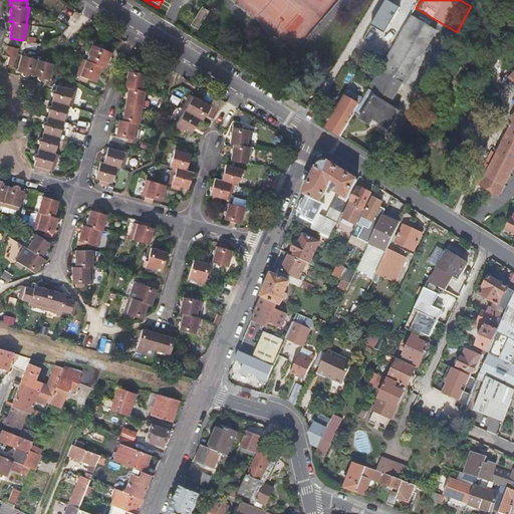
[(190,25),(197,30),(209,12),(201,8),(190,25)]
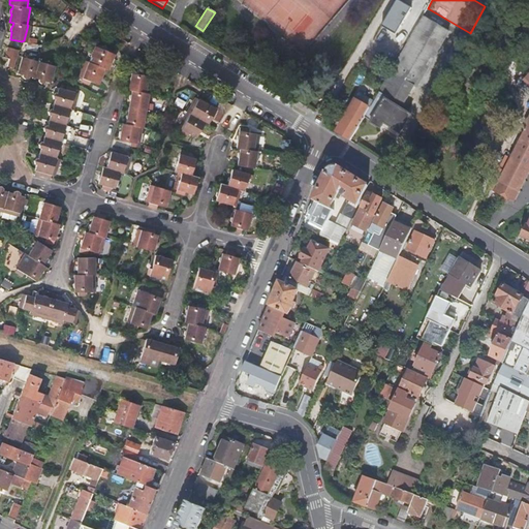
[(437,75),(444,80),(470,33),(428,8),(423,17),(445,29),(459,36),(437,75)]
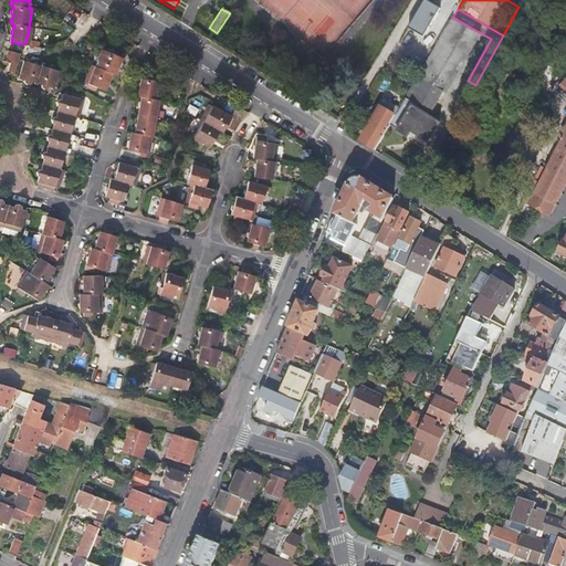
[(452,18),(420,74),(418,77),(441,91),(477,31),(452,18)]
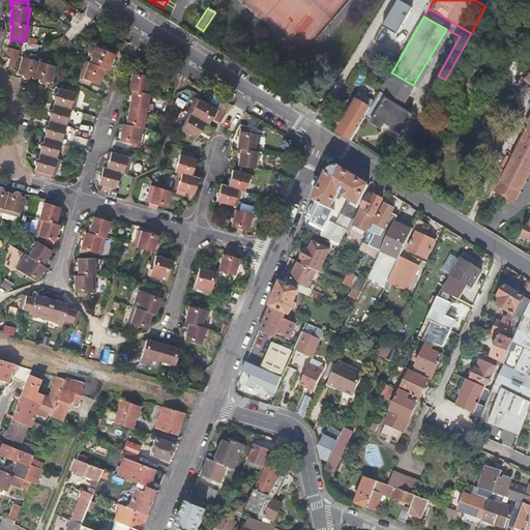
[(116,52),(96,45),(89,62),(86,61),(80,78),(83,79),(82,82),(89,85),(91,82),(98,85),(101,78),(104,77),(105,75),(104,72),(106,69),(109,70),(111,63),(113,62),(114,59),(114,57),(116,52)]
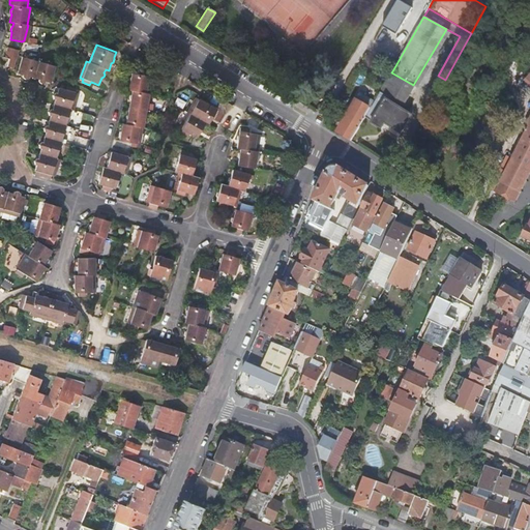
[(11,68),(13,68),(19,51),(17,50),(8,48),(4,58),(9,59),(7,64),(8,64),(10,67),(11,68)]
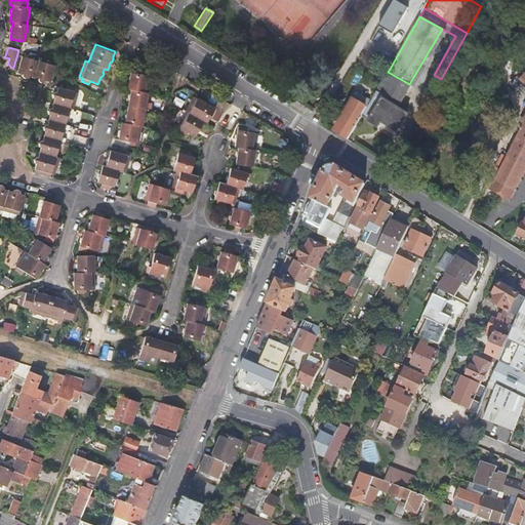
[(55,66),(23,56),(17,73),(25,75),(25,78),(28,78),(29,76),(38,79),(38,80),(41,83),(42,80),(50,82),(55,66)]
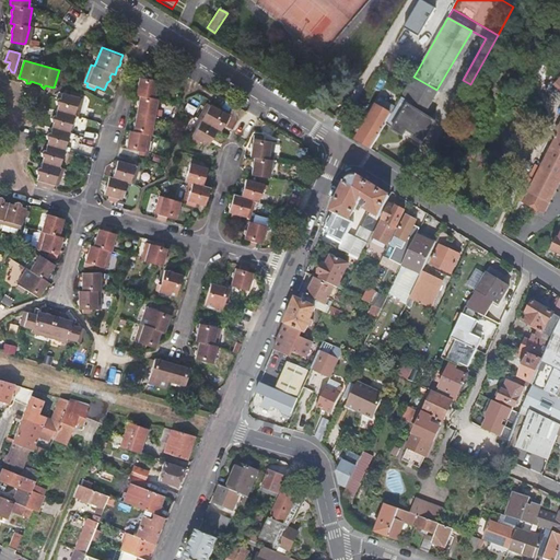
[(150,76),(140,73),(139,80),(137,82),(137,86),(138,88),(136,95),(140,96),(140,100),(138,101),(137,105),(138,106),(136,121),(133,123),(132,126),(133,127),(133,131),(129,130),(128,139),(127,140),(126,143),(127,144),(127,149),(139,151),(139,154),(147,156),(161,81),(149,79),(150,76)]
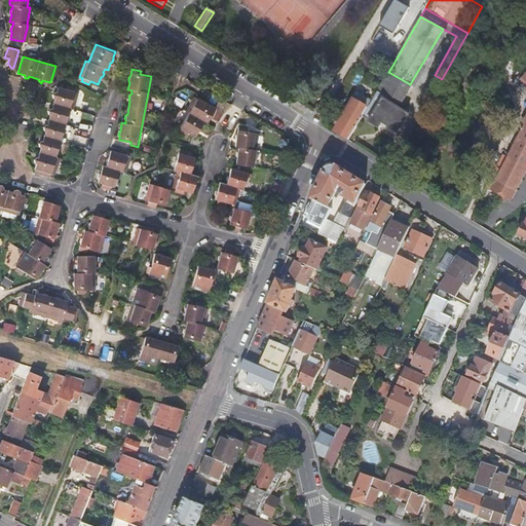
[(372,101),(364,113),(371,117),(382,99),(397,107),(410,84),(388,72),(372,101)]
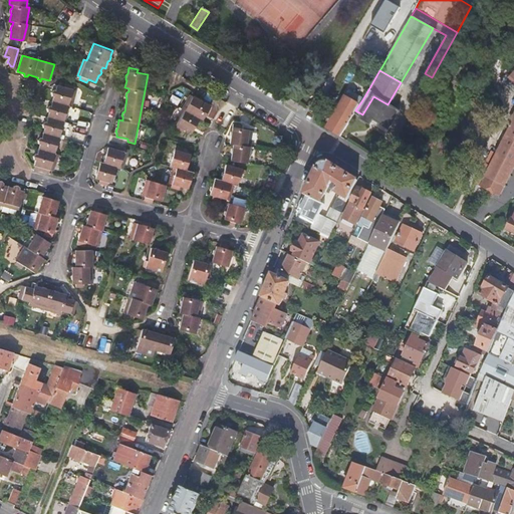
[(42,124),(43,129),(44,129),(41,142),(37,141),(38,144),(39,145),(36,157),(34,157),(33,157),(34,160),(35,160),(34,166),(42,168),(41,171),(49,174),(50,170),(53,171),(58,155),(55,154),(68,106),(71,107),(76,91),(73,90),(74,86),(66,84),(65,87),(57,85),(54,93),(51,92),(52,96),(53,96),(50,109),(47,109),(47,112),(49,112),(45,125),(42,124)]
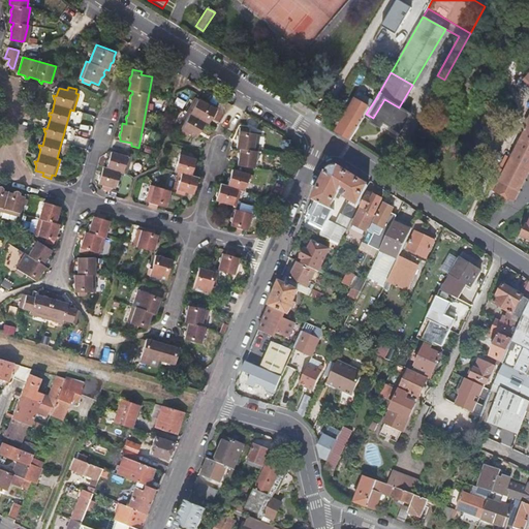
[(338,133),(350,141),(366,114),(374,101),(358,93),(341,123),(343,124),(338,133)]
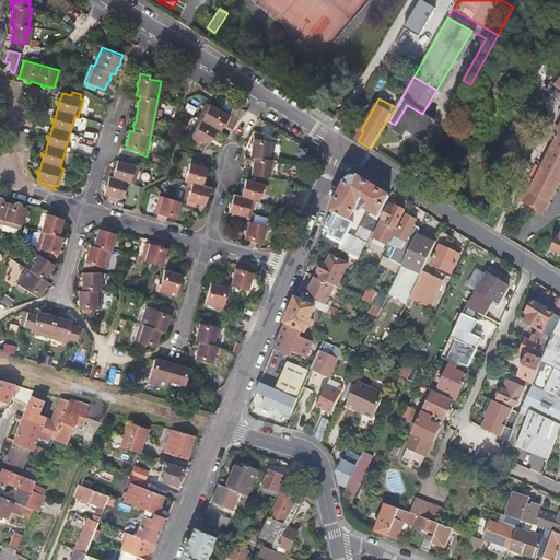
[(207,104),(201,113),(189,135),(197,139),(208,146),(212,139),(213,138),(216,135),(216,133),(218,130),(220,132),(224,125),(226,125),(229,121),(228,119),(230,116),(207,104)]
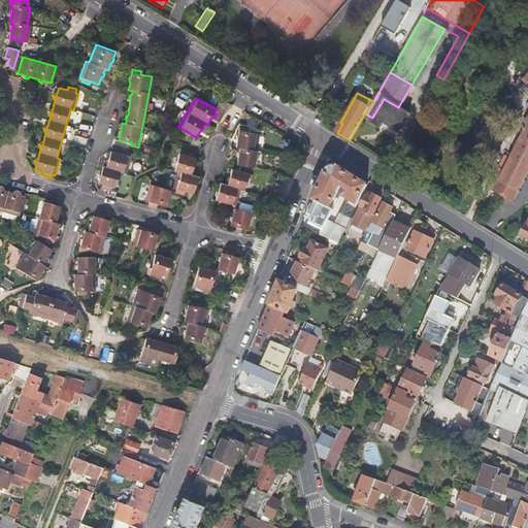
[(384,99),(372,118),(370,122),(380,128),(381,126),(397,136),(409,114),(398,107),(384,99)]
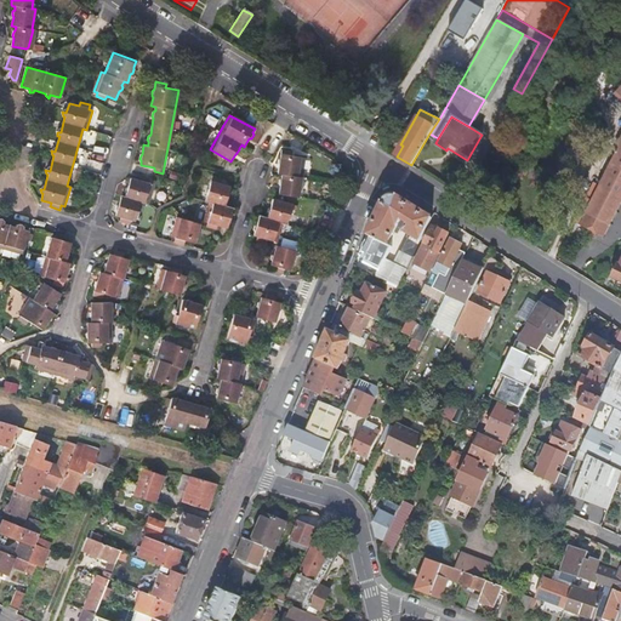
[(575,222),(604,237),(620,201),(620,138),(615,151),(616,152),(616,153),(617,153),(592,201),(586,199),(575,222)]
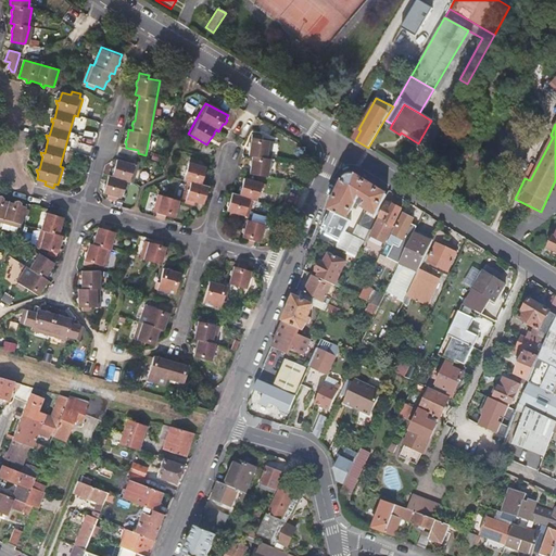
[(262,136),(252,135),(251,141),(250,142),(249,147),(250,148),(249,155),(252,156),(252,161),(250,161),(250,165),(251,166),(250,174),(267,177),(273,141),(261,139),(262,136)]
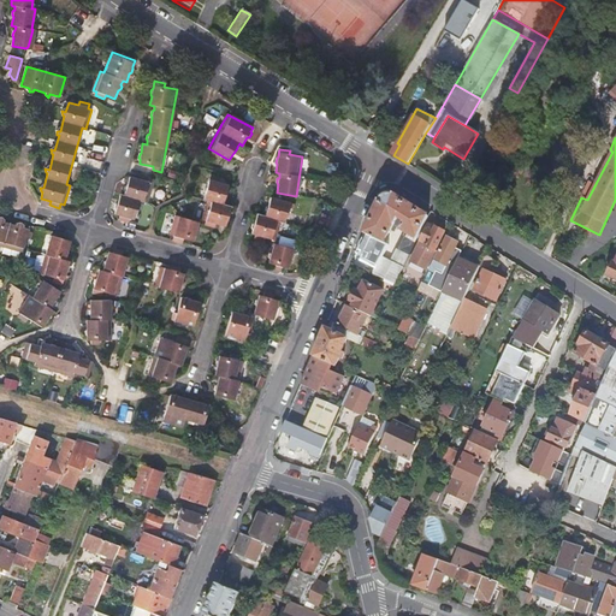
[(240,167),(213,160),(208,178),(227,184),(231,172),(237,173),(240,167)]
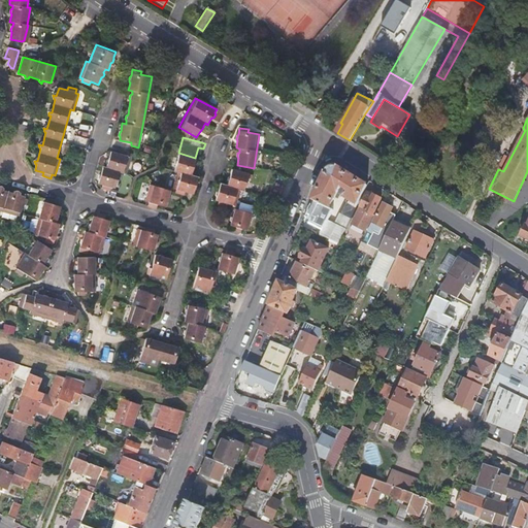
[(98,184),(103,186),(111,188),(114,189),(120,171),(126,173),(132,154),(124,152),(123,155),(111,152),(109,159),(107,160),(106,163),(107,164),(106,168),(103,167),(100,174),(99,175),(98,178),(99,180),(98,184)]
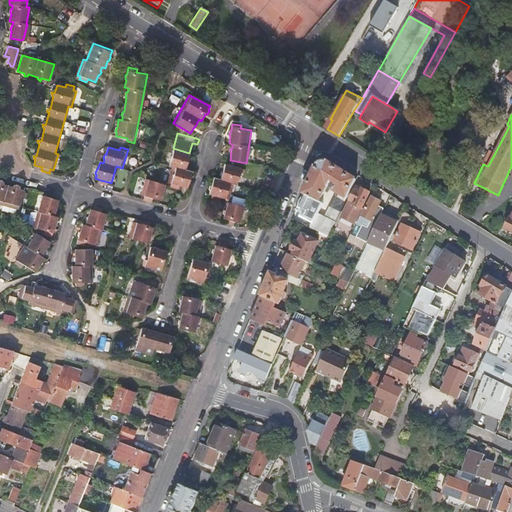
[(190,154),(174,150),(169,166),(172,166),(168,183),(171,183),(170,187),(179,189),(179,186),(187,188),(188,185),(189,184),(191,181),(189,179),(192,172),(185,170),(186,167),(188,166),(189,163),(188,161),(190,154)]
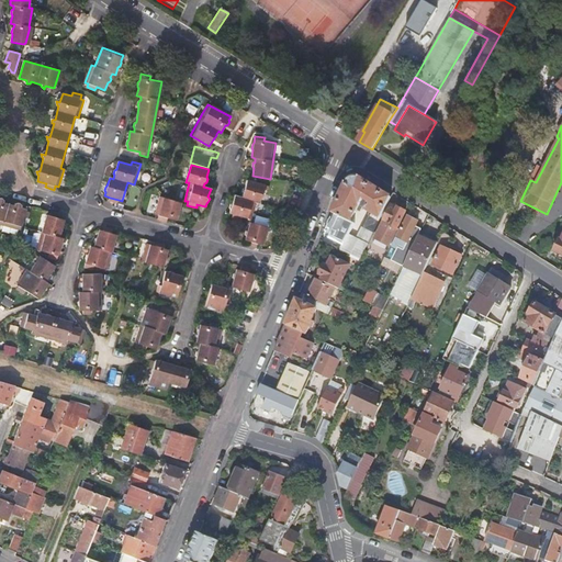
[(381,218),(391,198),(361,179),(351,180),(345,186),(325,232),(327,232),(328,227),(333,229),(326,243),(359,259),(379,222),(369,215),(357,239),(348,235),(353,224),(350,222),(360,206),(381,218)]
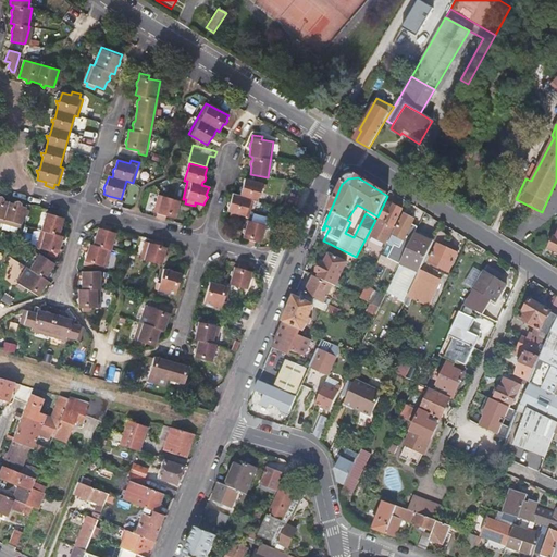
[(262,184),(245,178),(243,186),(242,187),(239,192),(240,193),(239,196),(233,194),(231,201),(229,203),(227,206),(229,208),(227,211),(231,212),(230,217),(239,219),(240,215),(248,218),(254,200),(258,201),(262,184)]
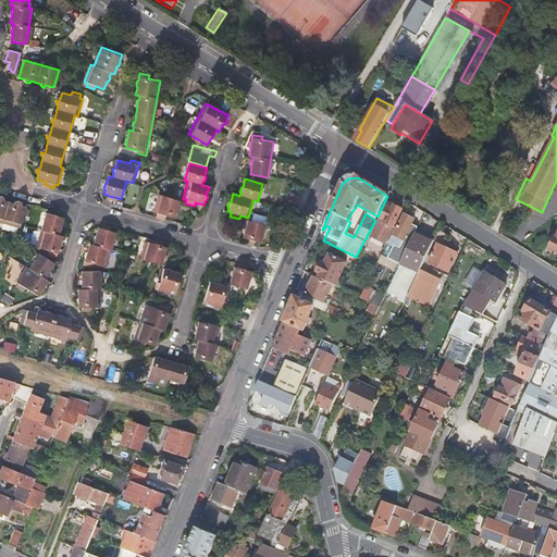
[(174,219),(176,214),(177,214),(178,210),(177,209),(180,201),(173,199),(159,195),(153,212),(157,213),(157,218),(165,220),(166,217),(174,219)]
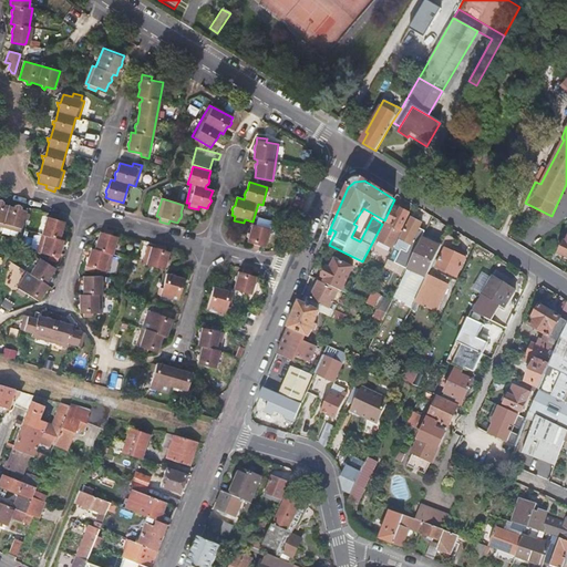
[(19,204),(14,205),(14,207),(3,204),(3,203),(0,199),(0,200),(0,226),(20,232),(24,218),(28,219),(29,214),(26,213),(27,210),(18,208),(19,204)]
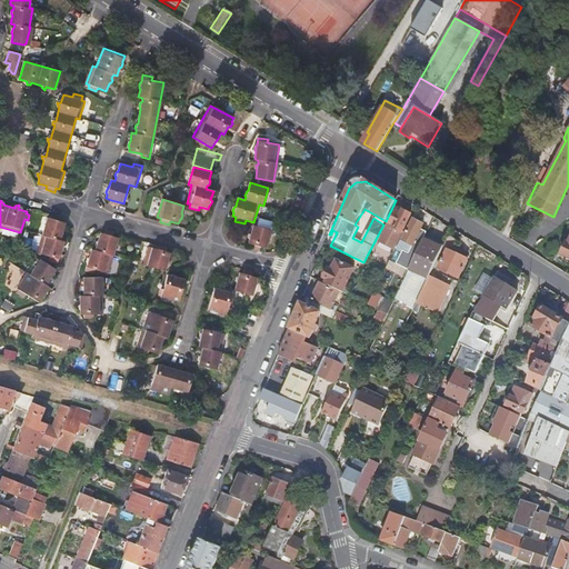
[(402,232),(410,215),(397,208),(388,223),(402,232)]
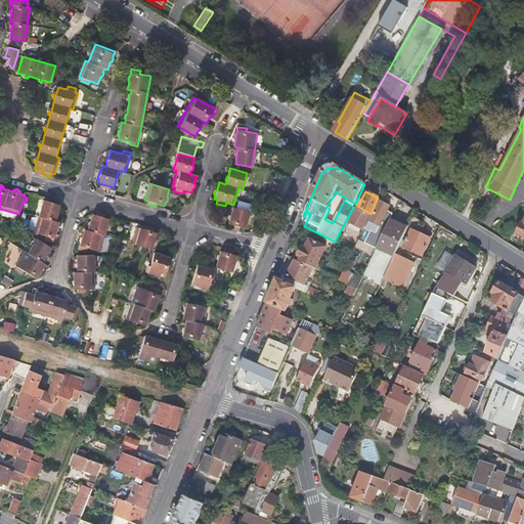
[(59,205),(43,200),(34,232),(46,235),(45,239),(53,242),(55,235),(56,234),(57,231),(56,229),(58,222),(55,221),(56,218),(57,217),(58,214),(57,212),(59,205)]
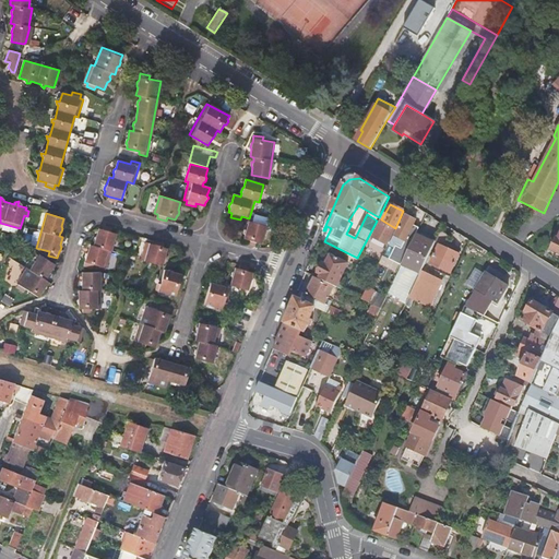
[(411,232),(417,218),(406,213),(392,241),(403,247),(407,239),(411,241),(415,234),(411,232)]
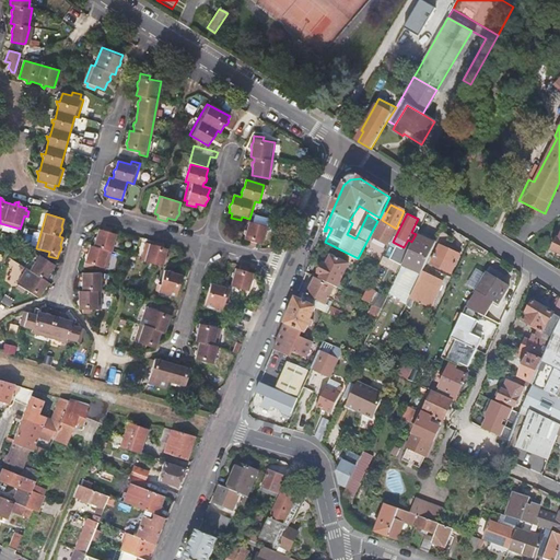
[(247,241),(256,243),(261,244),(267,226),(249,221),(247,229),(246,230),(244,234),(245,236),(244,240),(247,241)]
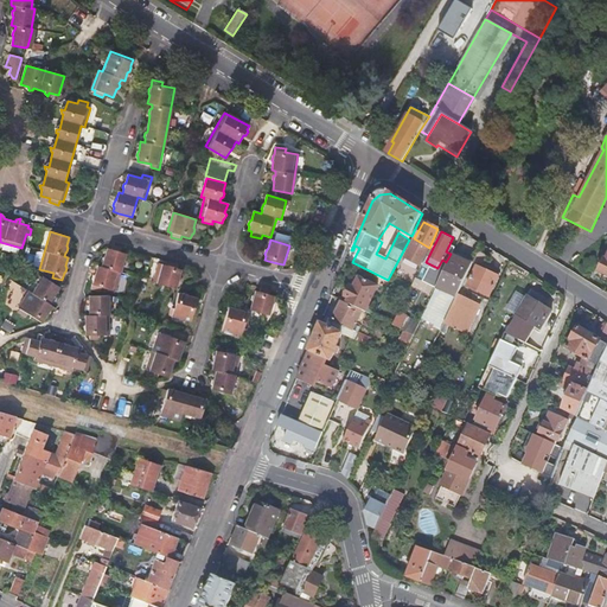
[(102,267),(98,266),(95,274),(94,275),(93,280),(93,281),(91,288),(101,292),(102,287),(115,291),(126,254),(121,251),(112,249),(107,248),(106,256),(103,257),(102,262),(102,263),(102,267)]
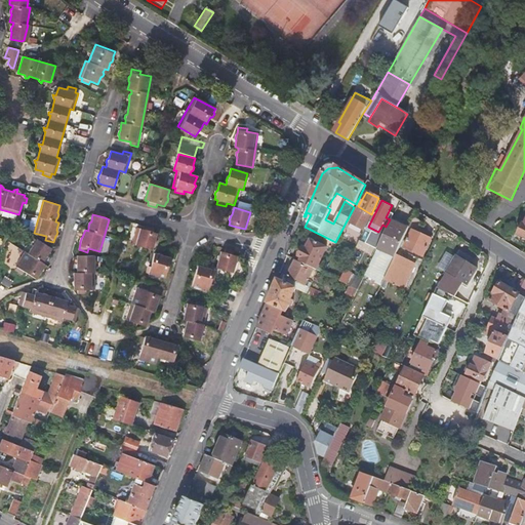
[(409,230),(391,220),(365,273),(364,275),(381,284),(396,255),(409,230)]
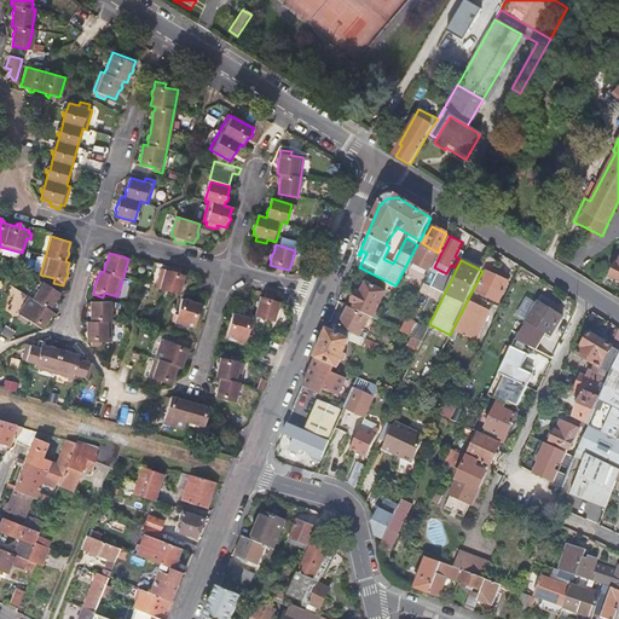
[(183,270),(173,267),(172,271),(162,268),(156,288),(179,294),(181,285),(184,284),(185,281),(184,278),(185,275),(181,273),(183,270)]
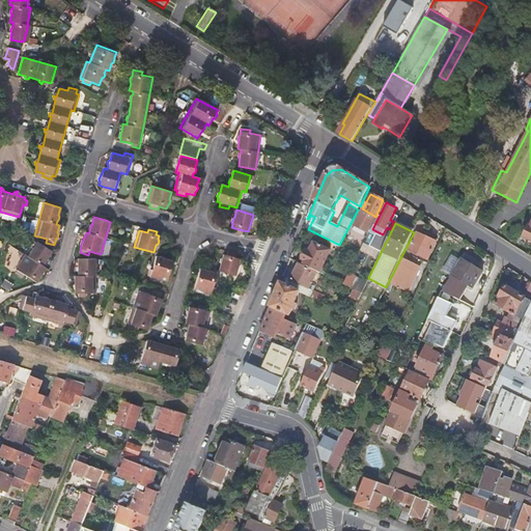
[(409,250),(428,260),(437,242),(417,232),(409,250)]
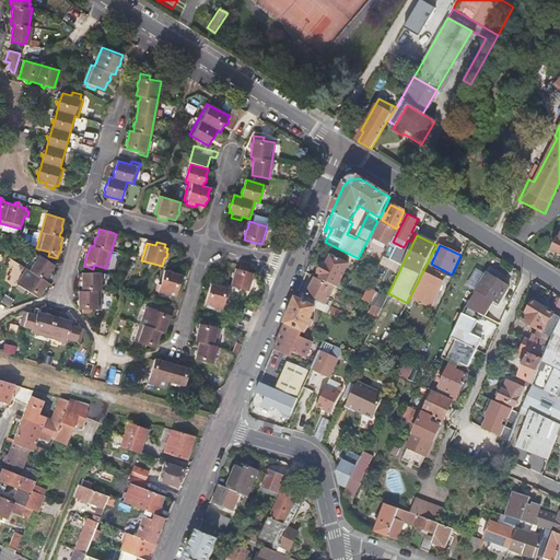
[(55,265),(39,255),(30,270),(26,268),(16,283),(18,284),(16,288),(24,293),(25,290),(38,298),(41,294),(43,294),(45,291),(44,289),(48,282),(45,280),(47,277),(49,277),(51,275),(50,271),(55,265)]
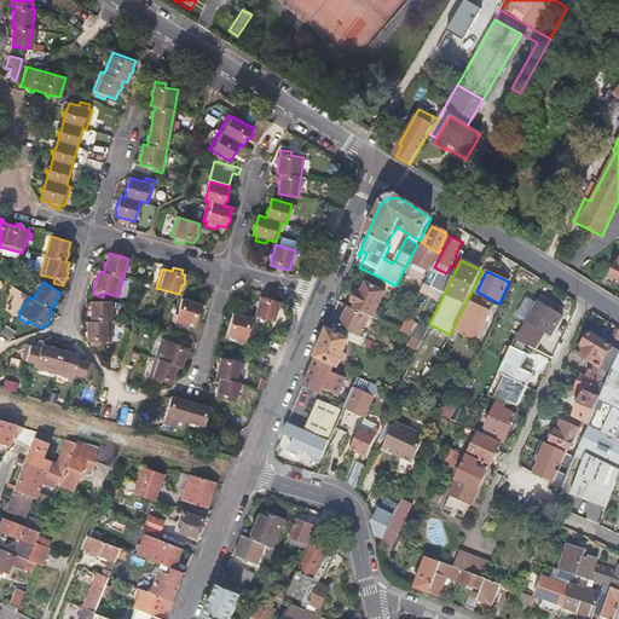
[(352,308),(371,317),(385,291),(365,282),(359,293),(354,291),(351,300),(354,304),(352,308)]
